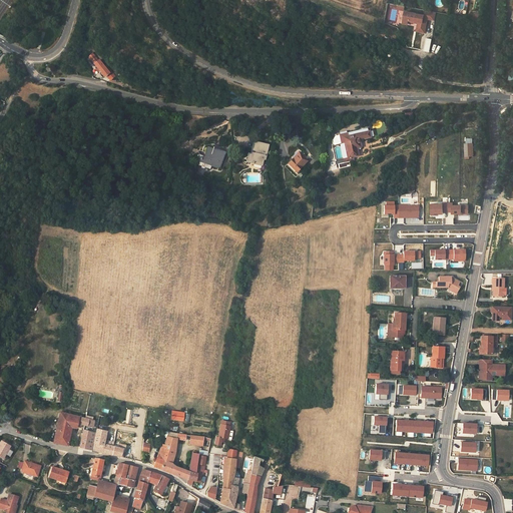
[(424,15),(424,18),(427,18),(434,20),(435,13),(425,11),(424,15)]
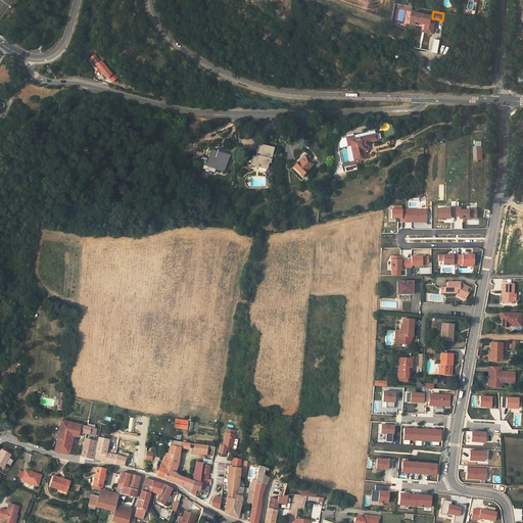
[(423,21),(426,22),(426,25),(425,27),(433,29),(435,18),(432,18),(432,15),(418,12),(416,20),(423,21)]
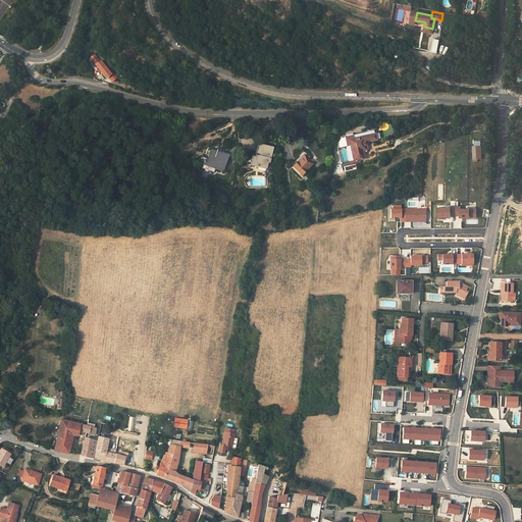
[(95,53),(90,57),(106,77),(108,76),(111,80),(114,77),(95,53)]
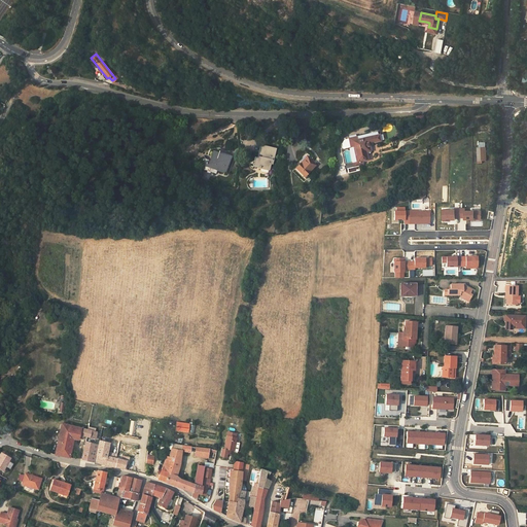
[(14,86),(7,83),(1,97),(0,97),(0,102),(5,105),(14,86)]
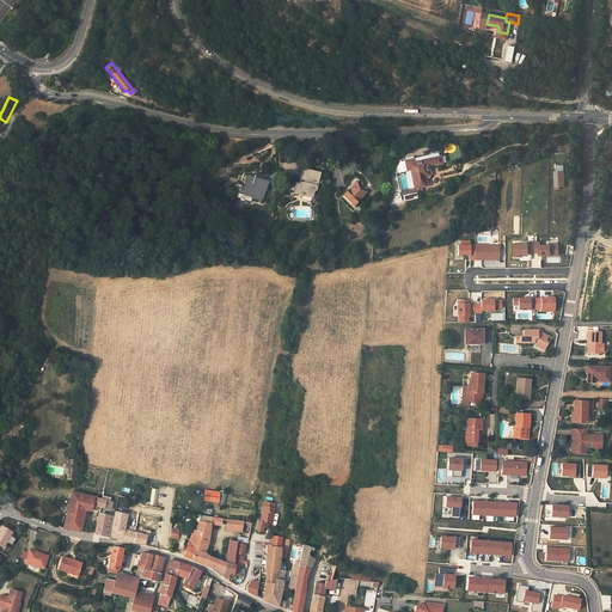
[(405,160),(412,189),(421,187),(428,185),(426,177),(423,167),(428,166),(442,164),(440,153),(433,154),(432,152),(428,153),(428,155),(405,160)]
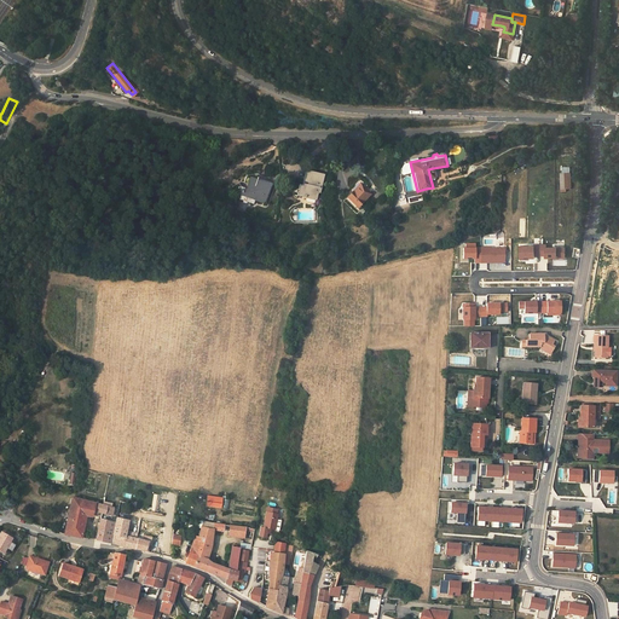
[(323,175),(307,173),(305,184),(307,184),(306,189),(304,187),(301,187),(299,195),(305,197),(306,196),(317,198),(318,192),(319,192),(323,175)]
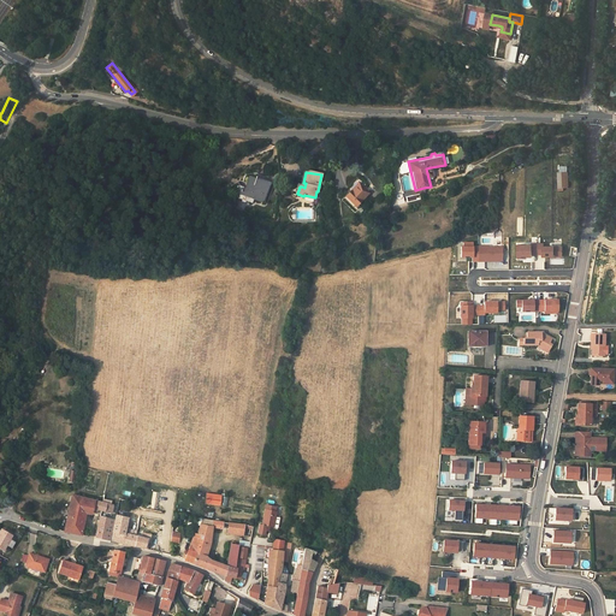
[(261,182),(249,178),(247,187),(246,190),(243,189),(240,197),(253,201),(254,197),(262,201),(266,189),(266,190),(268,183),(261,181),(261,182)]
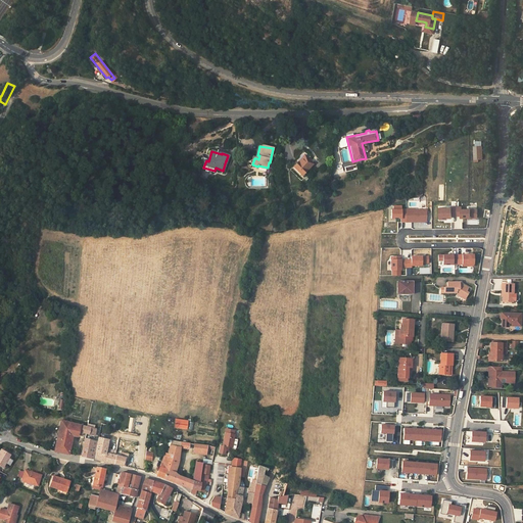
[(295,165),(294,167),(302,175),(314,163),(305,156),(299,162),(299,161),(295,165)]
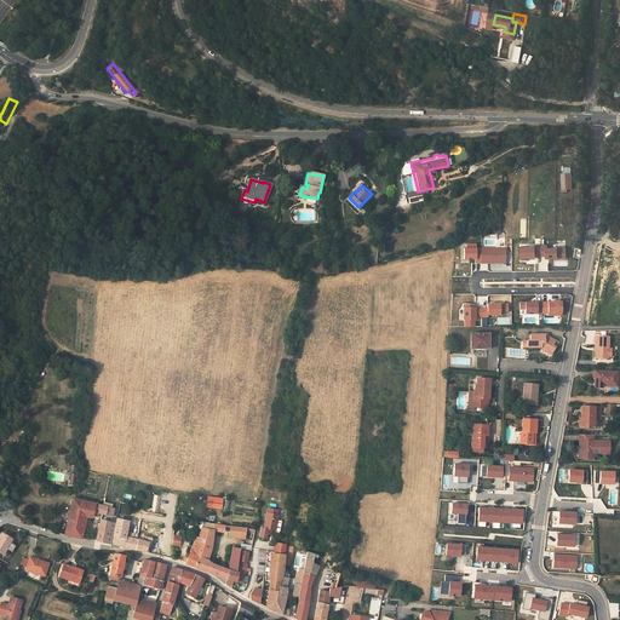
[(547,244),(521,245),(521,262),(535,260),(535,257),(546,257),(546,260),(567,259),(567,246),(547,247),(547,244)]
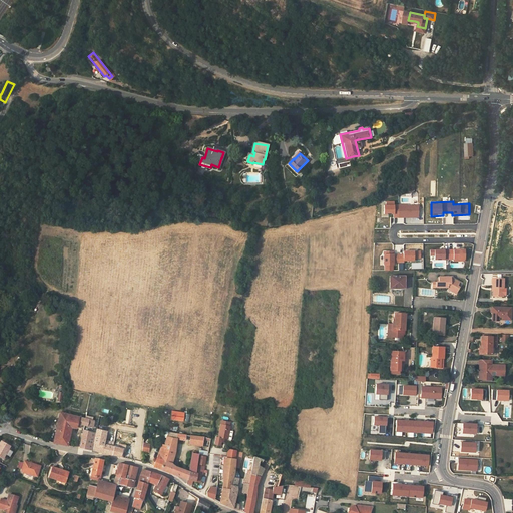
[(418,204),(398,204),(398,218),(418,219),(418,204)]
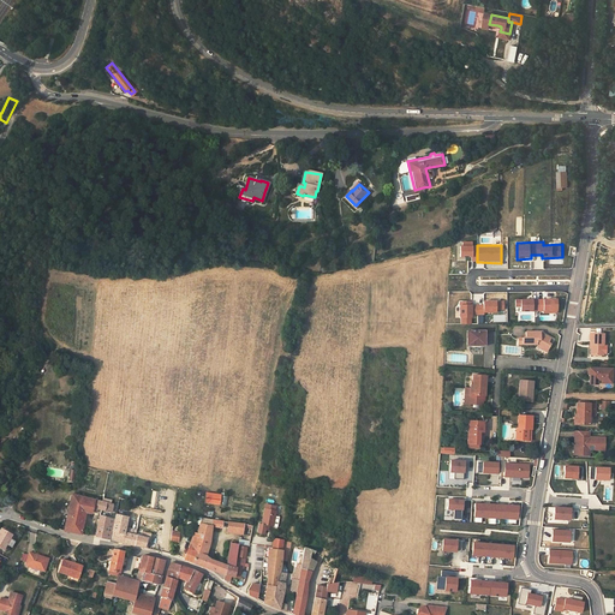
[(556,298),(514,299),(515,306),(520,306),(520,312),(542,311),(542,314),(557,314),(556,298)]
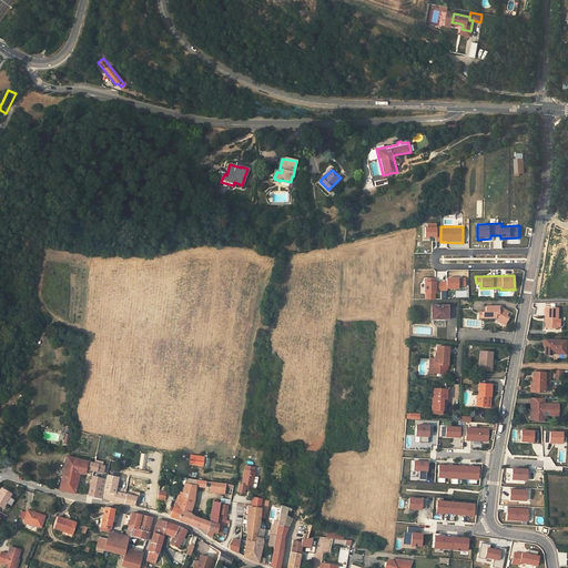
[(439,282),(421,283),(421,294),(424,294),(427,297),(435,297),(435,290),(439,290),(439,282)]
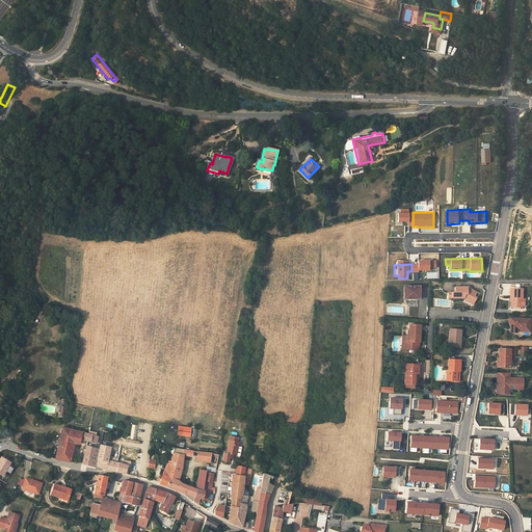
[(403,299),(420,299),(420,285),(403,285),(403,299)]
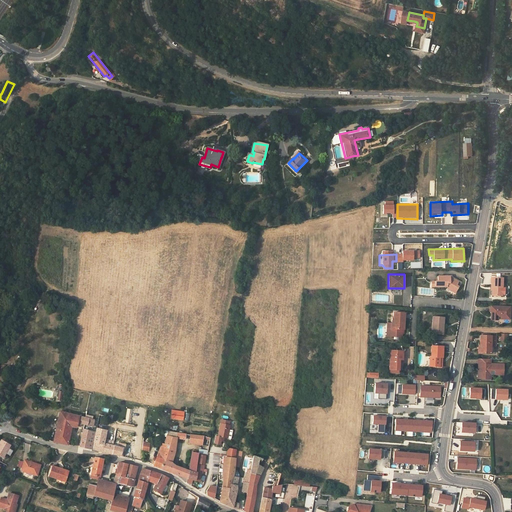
[(450,276),(437,276),(437,281),(435,281),(435,287),(447,287),(452,289),(451,290),(455,293),(458,286),(456,285),(458,281),(454,279),(450,279),(450,276)]
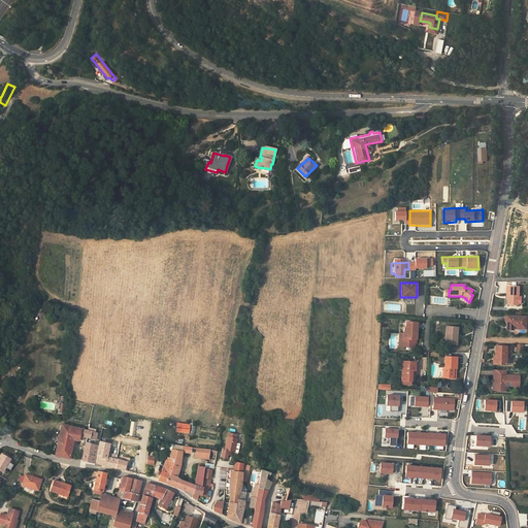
[(518,287),(507,287),(506,296),(508,296),(507,299),(507,304),(518,305),(518,287)]
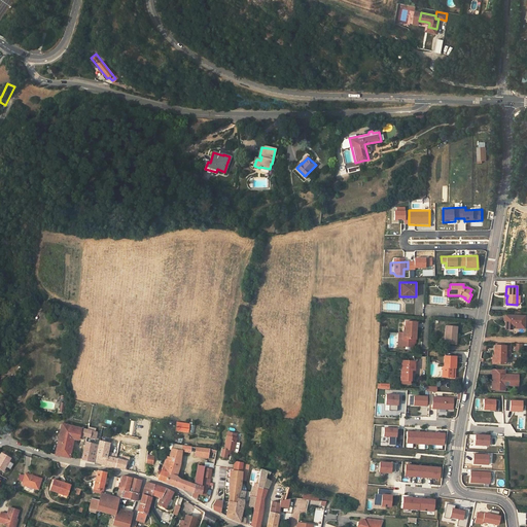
[(524,316),(505,315),(505,325),(516,325),(515,328),(524,328),(524,316)]
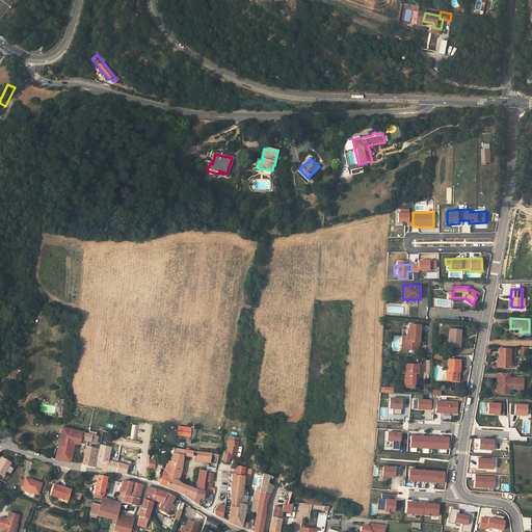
[(420,325),(409,324),(408,334),(407,334),(407,336),(407,337),(409,337),(409,342),(418,343),(419,343),(420,325)]
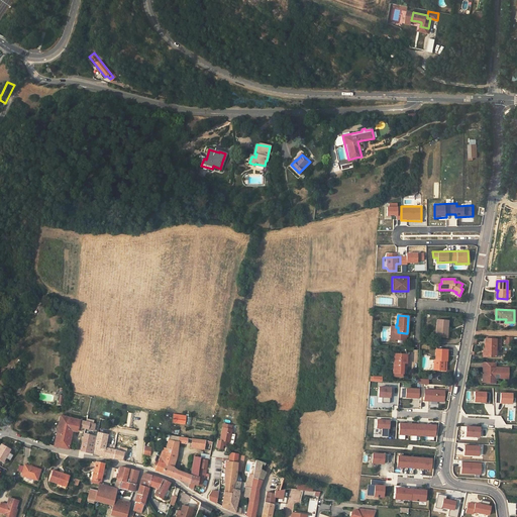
[(447,320),(437,320),(436,337),(444,338),(444,331),(447,331),(447,320)]
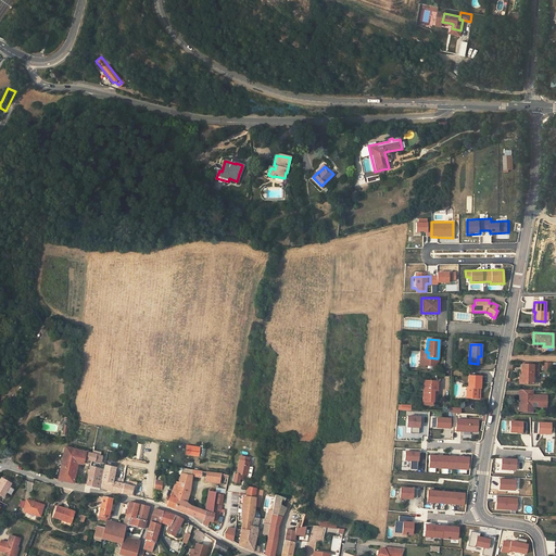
[(437,362),(437,358),(428,357),(428,352),(426,352),(426,351),(420,351),(420,359),(425,361),(425,365),(436,366),(437,362)]
